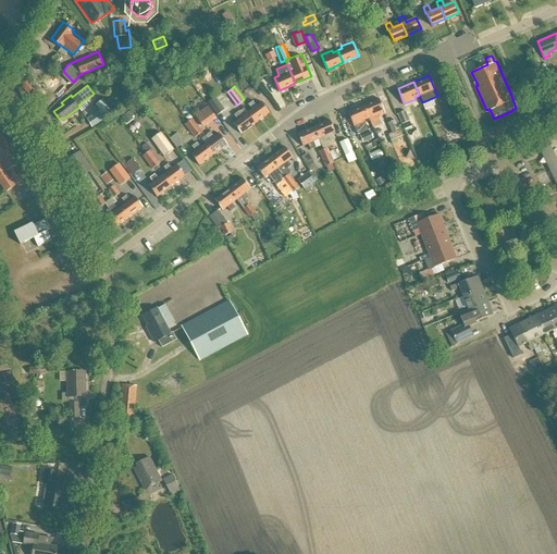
[(448,120),(457,115),(447,95),(438,98),(448,120)]
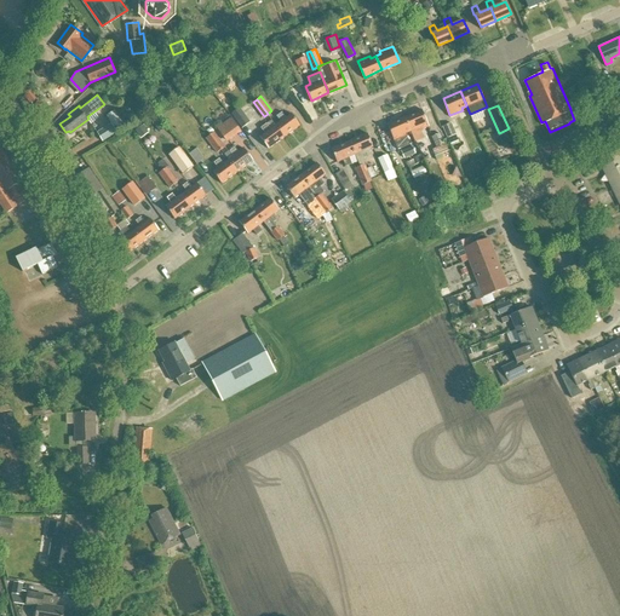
[(405,115),(411,130),(415,127),(417,130),(429,125),(422,108),(405,115)]
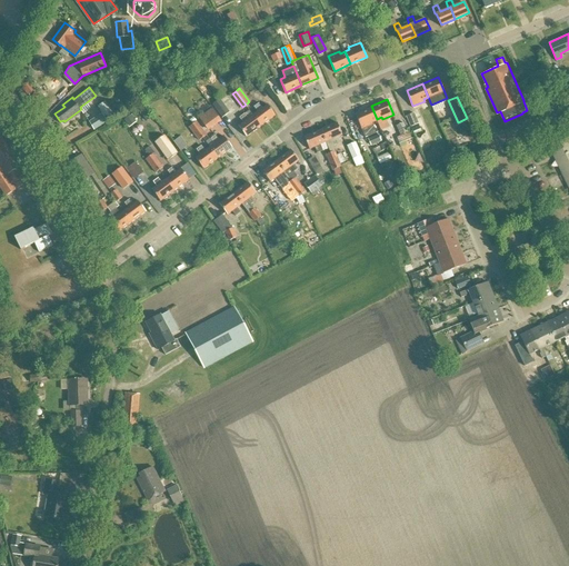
[(213,106),(221,116),(228,111),(220,101),(213,106)]
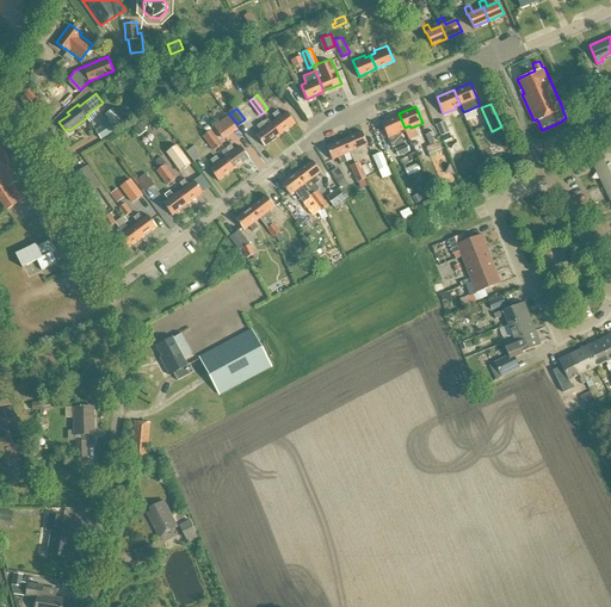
[(267,117),(281,134),(296,122),(287,110),(282,113),(278,109),(267,117)]
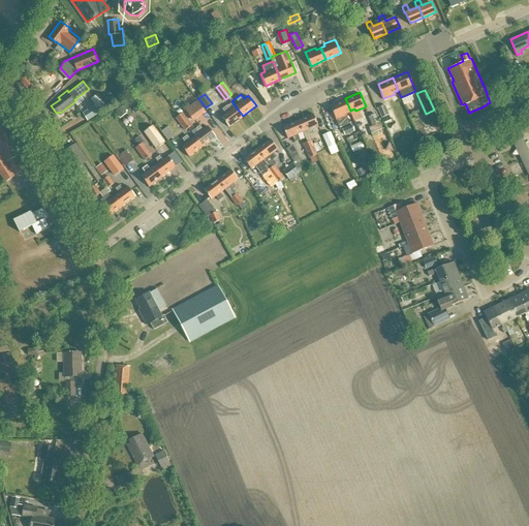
[(207,110),(206,107),(198,98),(185,109),(193,119),(207,110)]
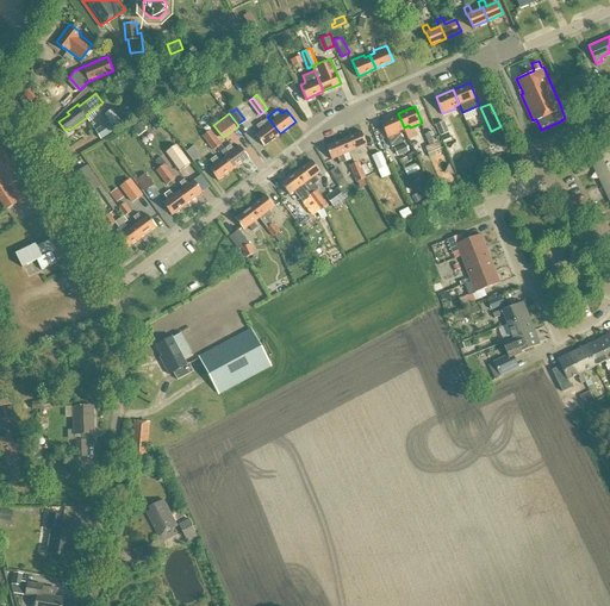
[(380,120),(387,137),(391,145),(403,139),(399,132),(399,130),(404,127),(398,113),(380,120)]
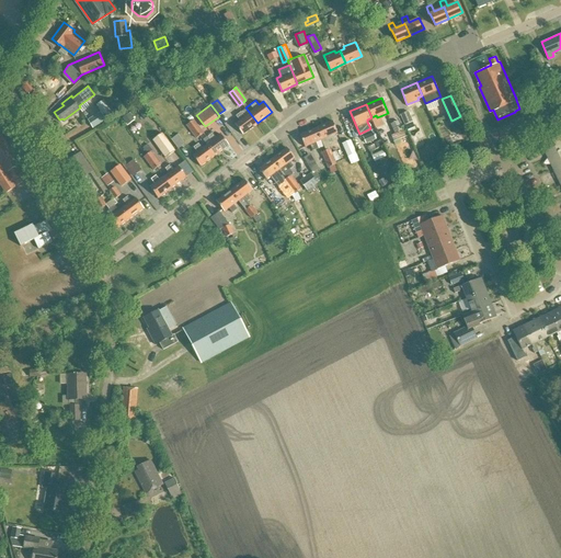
[(243,133),(258,123),(245,107),(236,114),(239,118),(235,122),(243,133)]
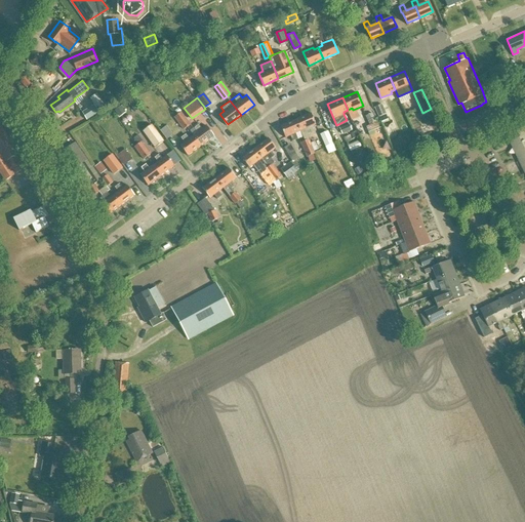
[(379,115),(381,121),(389,118),(386,112),(387,112),(382,103),(374,106),(378,115),(379,115)]
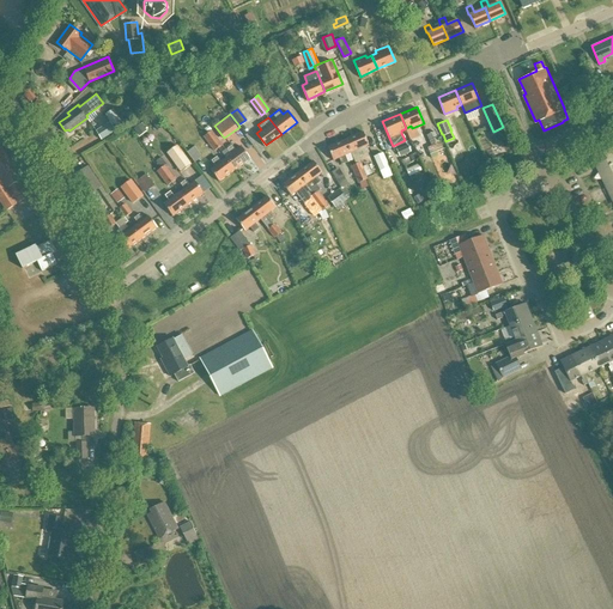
[(110,121),(96,131),(101,138),(115,128),(110,121)]
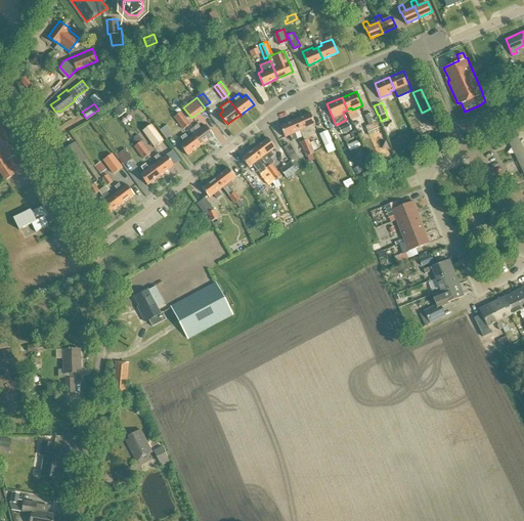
[(174,109),(178,114),(186,125),(190,123),(177,105),(174,109)]
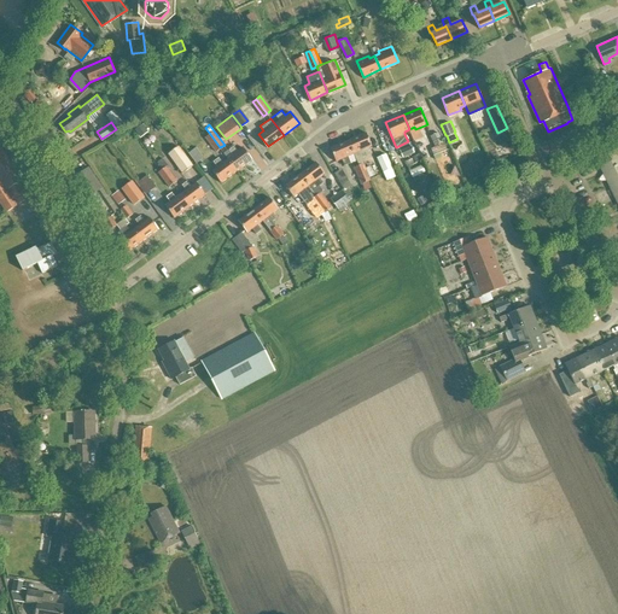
[(348,139),(354,152),(360,150),(362,156),(368,153),(366,147),(372,145),(366,130),(348,139)]
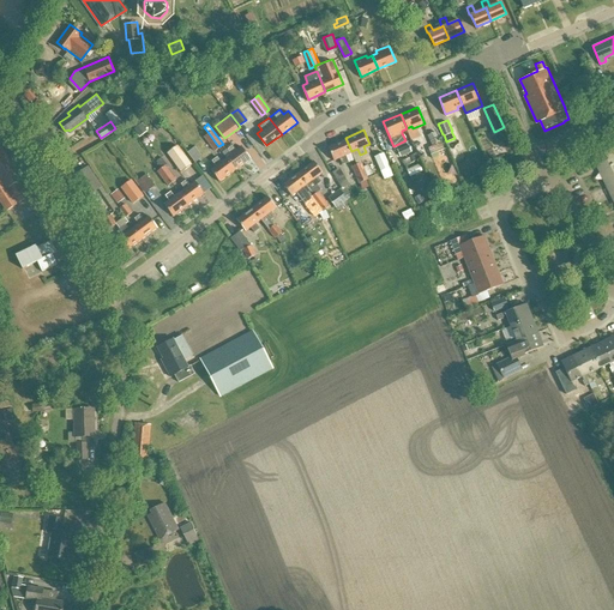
[(441,142),(437,131),(428,134),(433,145),(441,142)]
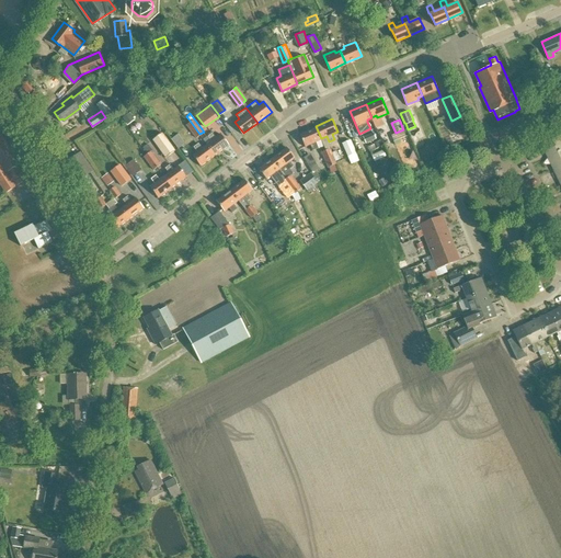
[(199,134),(191,122),(186,124),(196,137),(199,134)]
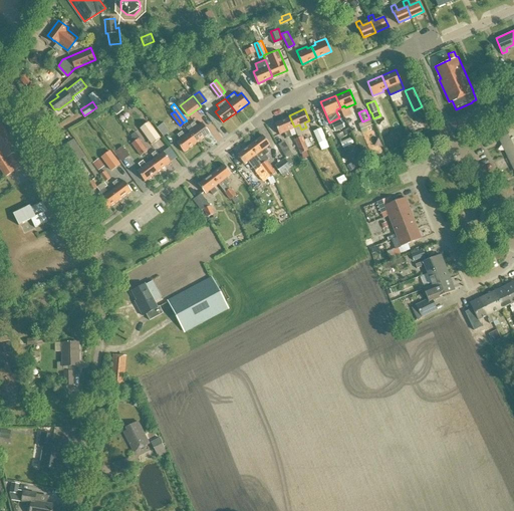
[(289,129),(294,126),(289,115),(274,121),(279,134),(284,132),(286,137),(291,134),(289,129)]
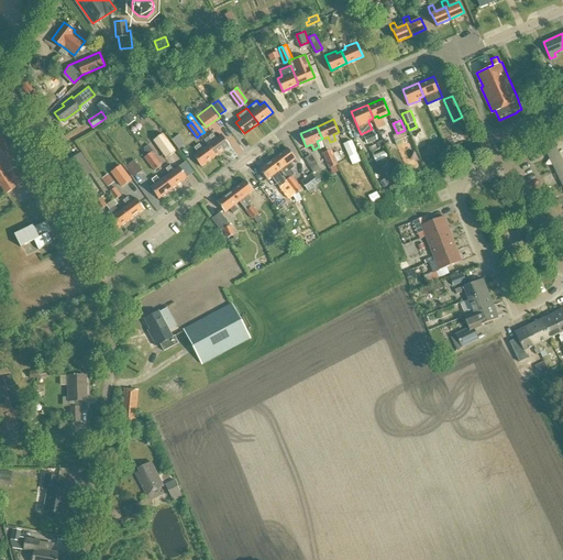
[(367,142),(377,138),(374,131),(364,135),(367,142)]
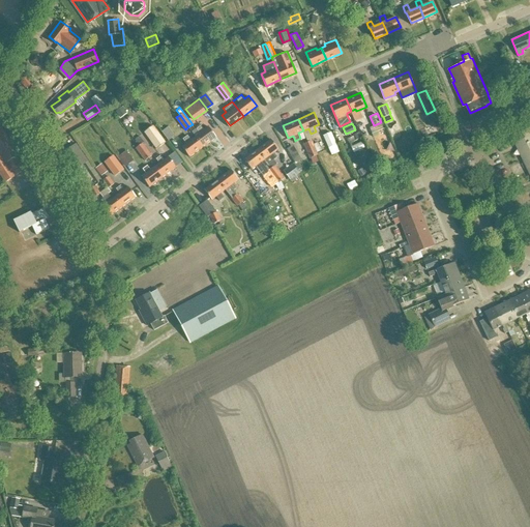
[(0,153),(5,163),(17,155),(20,153),(0,124),(0,153)]
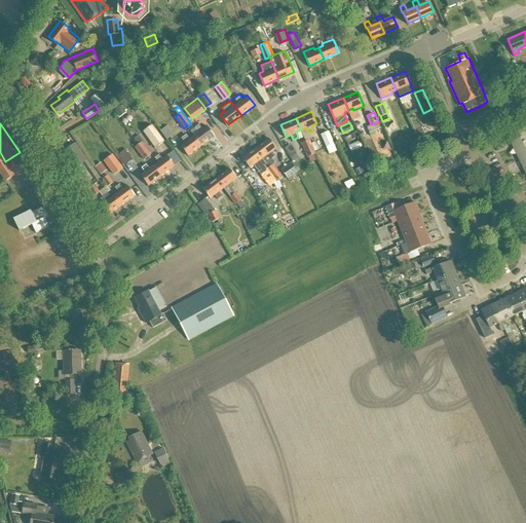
[(164,141),(152,123),(144,129),(155,147),(164,141)]
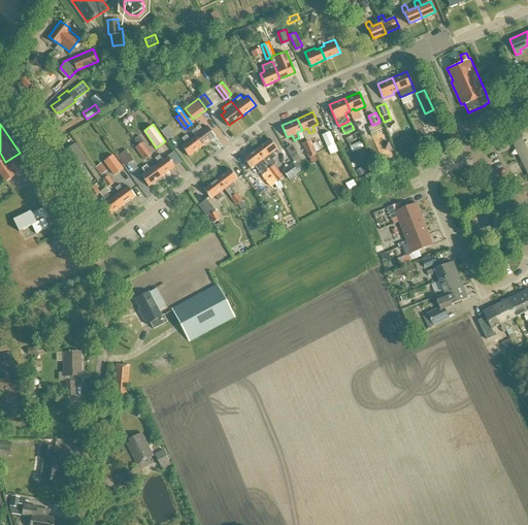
[(191,130),(202,145),(216,135),(207,125),(203,128),(200,124),(191,130)]
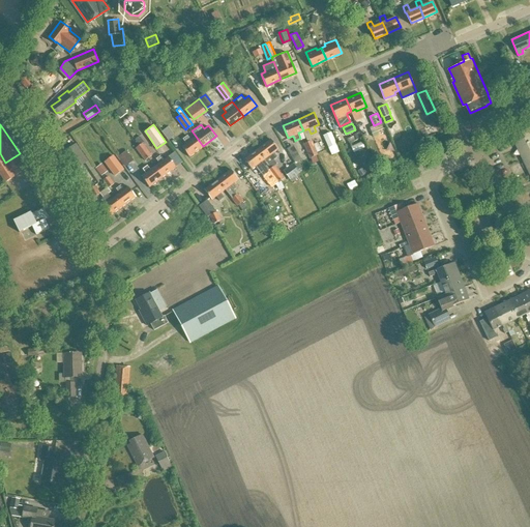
[(529,126),(511,136),(517,147),(529,140),(529,124),(528,125),(529,126)]
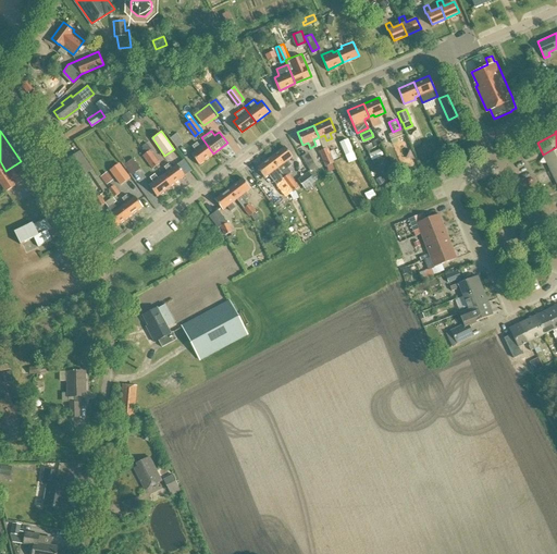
[(184,140),(177,132),(170,136),(177,146),(184,140)]
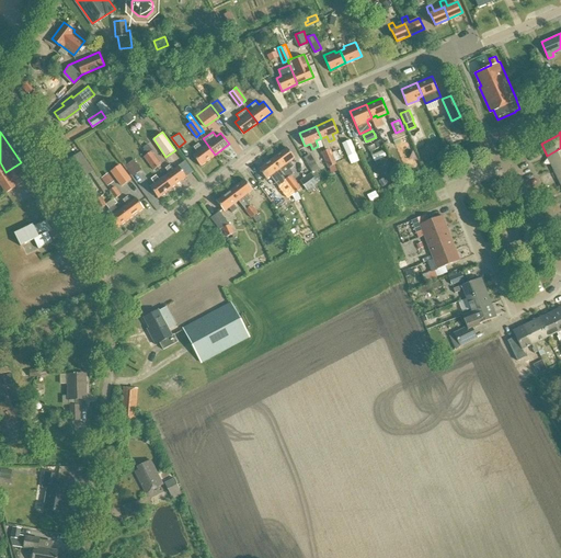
[(353,162),(362,158),(353,137),(344,140),(353,162)]
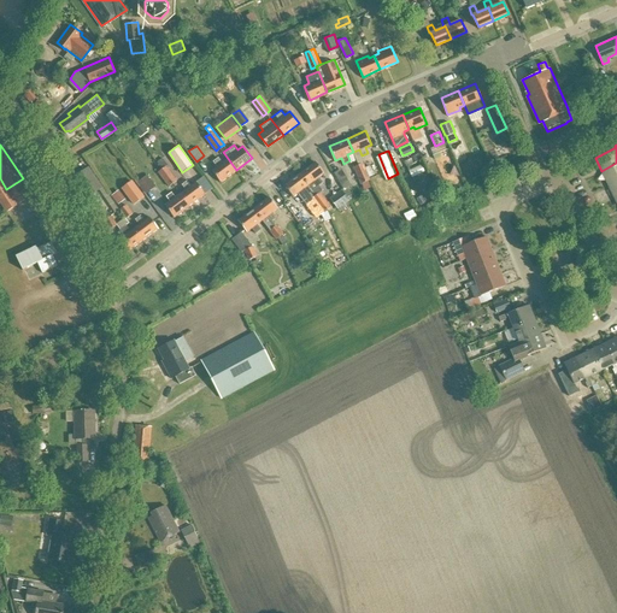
[(221,181),(236,170),(223,152),(213,160),(217,165),(211,169),(221,181)]
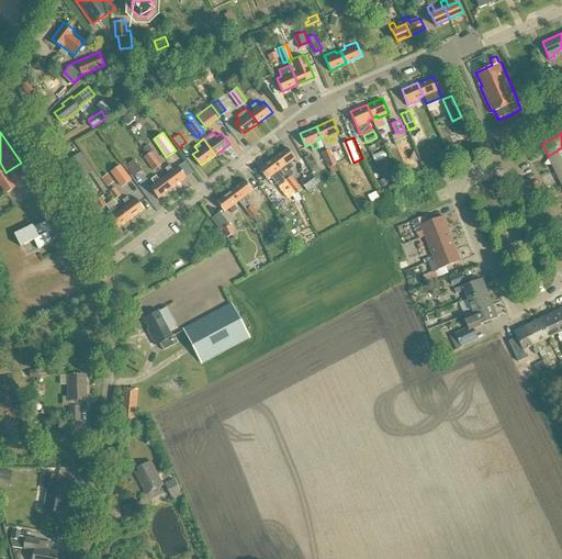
[(441,156),(441,144),(419,144),(419,156),(441,156)]
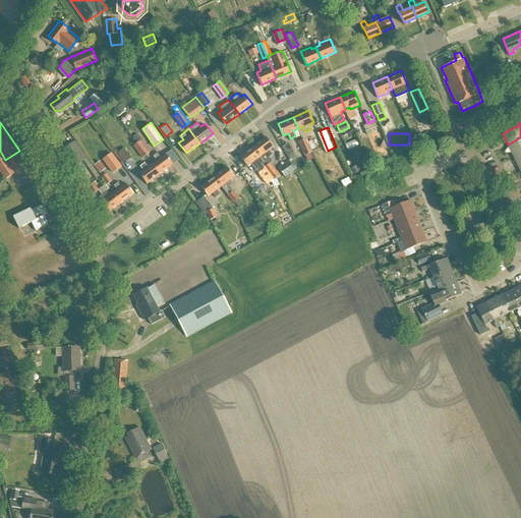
[(266,135),(252,145),(261,155),(267,164),(270,161),(272,160),(269,156),(273,153),(271,151),(270,149),(274,146),(266,135)]
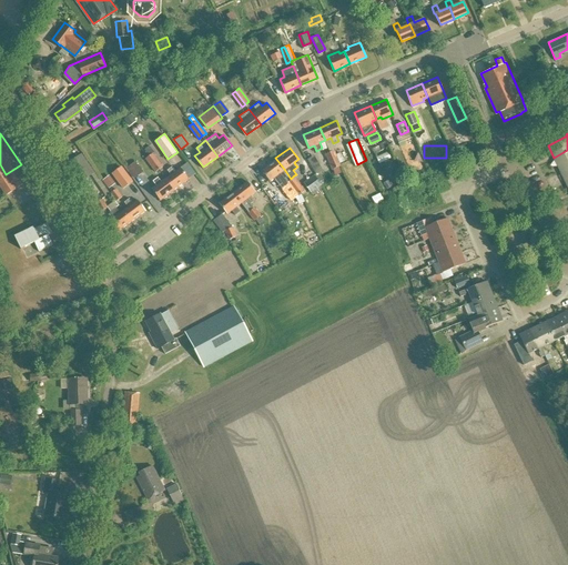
[(379,155),(382,159),(392,155),(389,149),(383,151),(384,153),(379,155)]
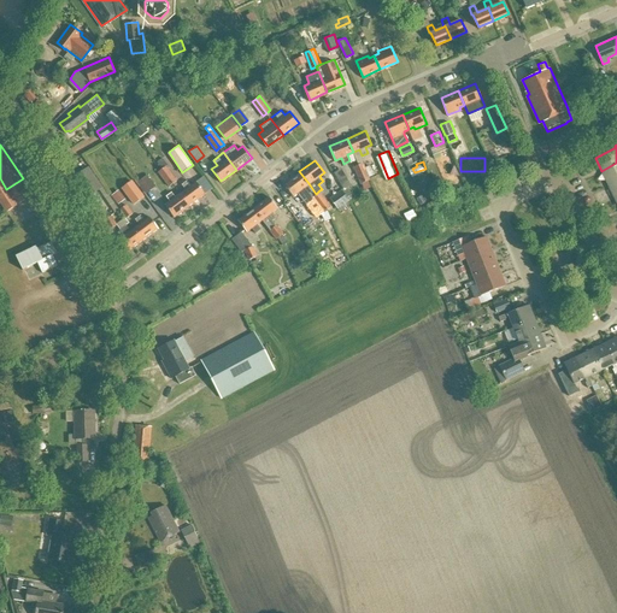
[(366,170),(365,168),(363,163),(354,165),(358,174),(366,170)]
